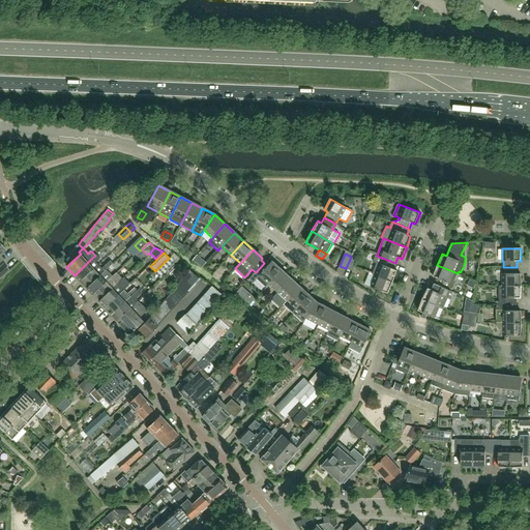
[(81,282),(98,265),(96,262),(100,259),(96,255),(95,256),(92,258),(88,262),(75,275),(81,282)]
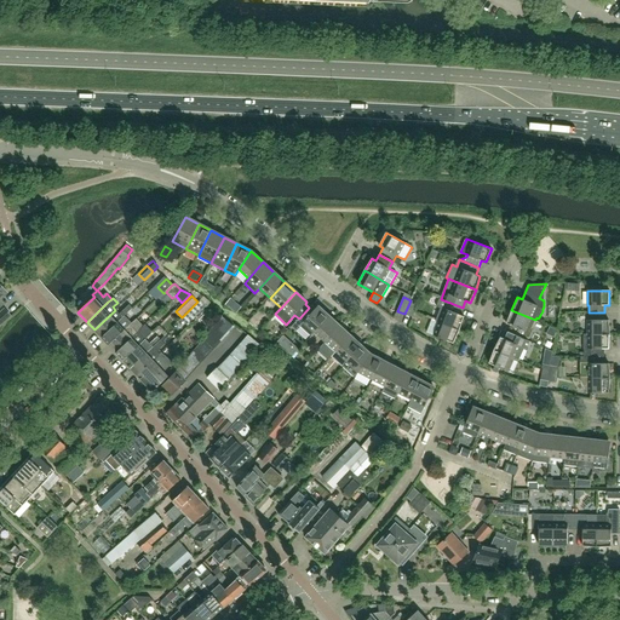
[(230,298),(225,304),(231,309),(236,303),(230,298)]
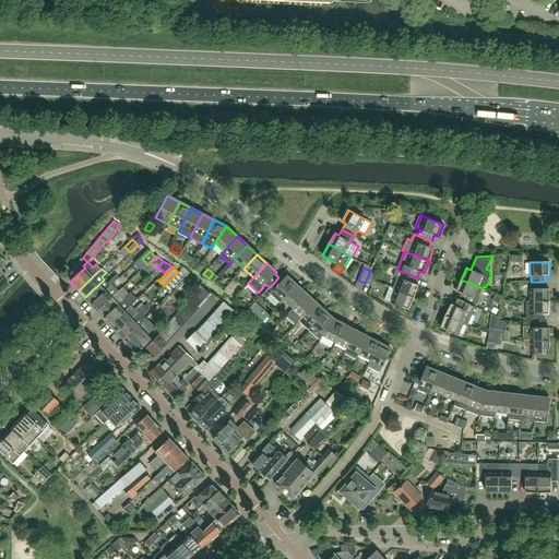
[(418,285),(415,284),(417,277),(397,270),(396,271),(395,270),(393,276),(397,277),(393,289),(414,297),(418,285)]
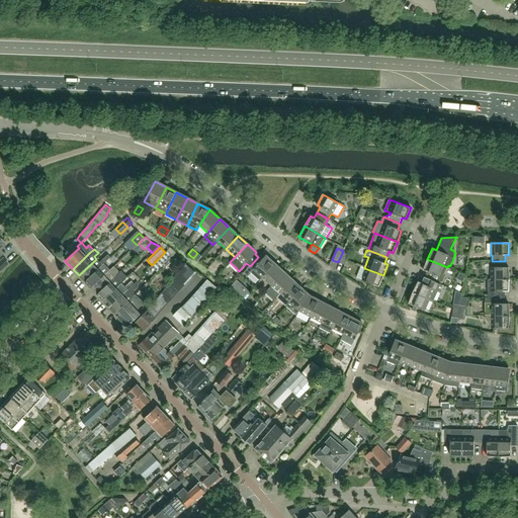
[(349,253),(343,251),(338,262),(344,265),(349,253)]
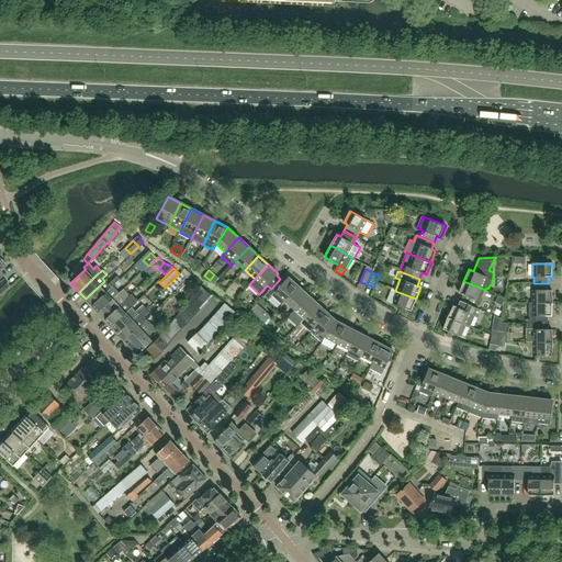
[(181,273),(164,290),(169,295),(187,279),(181,273)]
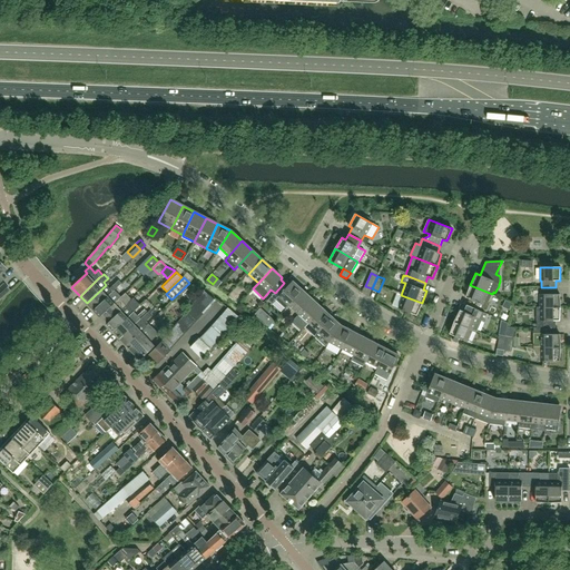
[(108,296),(112,292),(115,291),(123,283),(119,279),(109,288),(106,285),(87,303),(94,311),(108,296)]
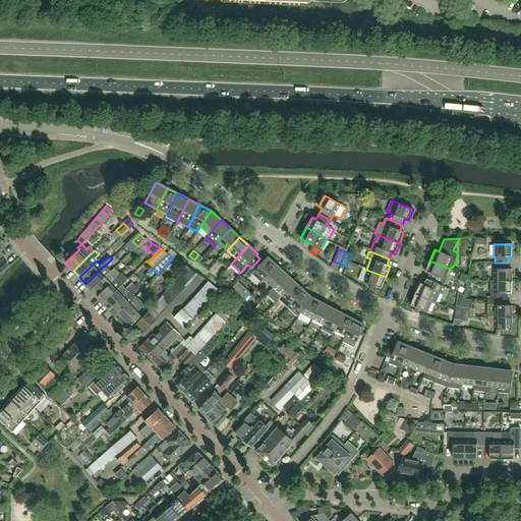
[(259,258),(251,268),(245,274),(248,277),(251,274),(261,283),(264,279),(277,266),(267,257),(266,259),(262,256),(259,258)]
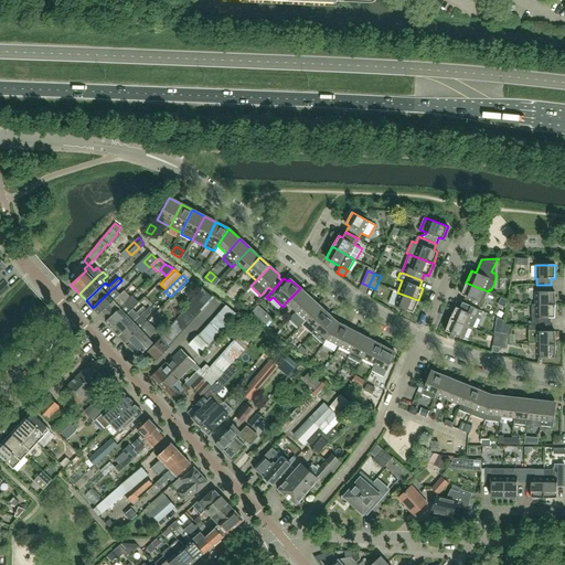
[(484,299),(488,291),(466,283),(461,295),(466,296),(462,302),(480,310),(480,308),(482,309),(486,301),(484,299)]
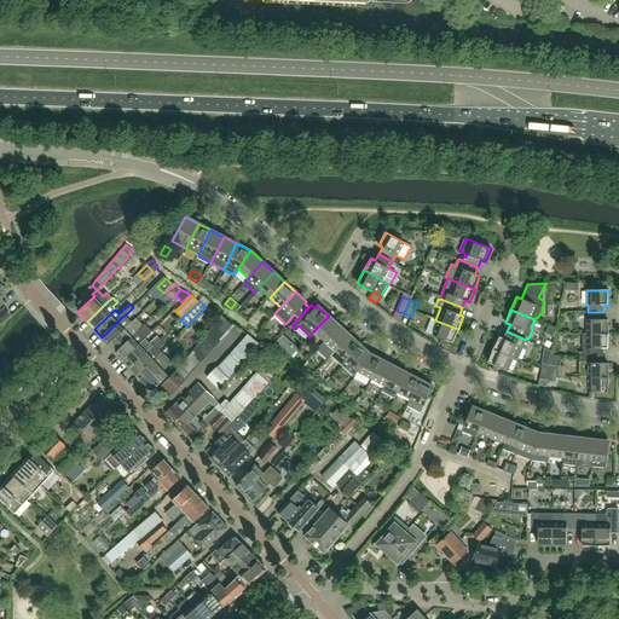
[(608,334),(608,319),(603,319),(603,312),(588,312),(588,319),(586,319),(586,334),(608,334)]
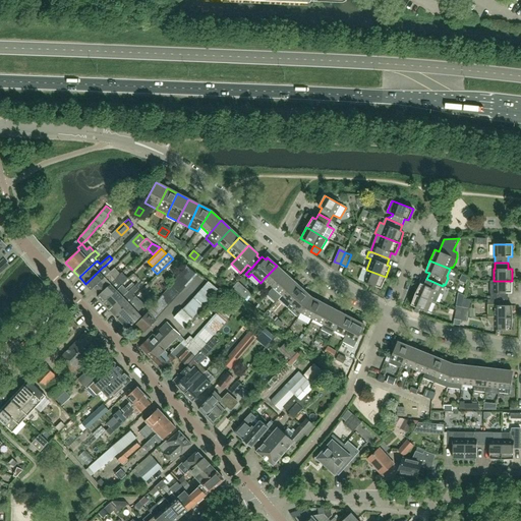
[(92,290),(105,277),(111,272),(105,266),(103,267),(99,271),(85,284),(92,290)]
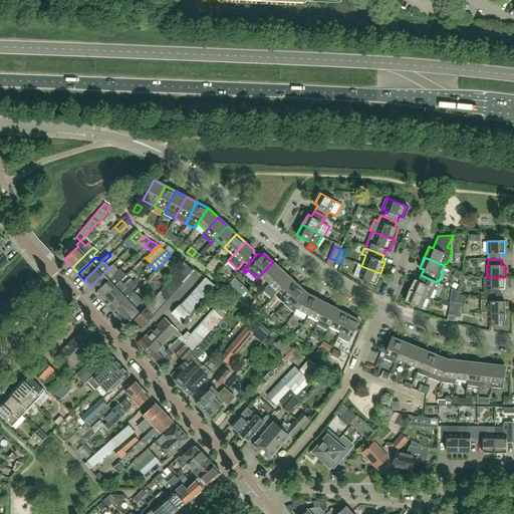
[(269,284),(281,270),(273,262),(260,275),(269,284)]
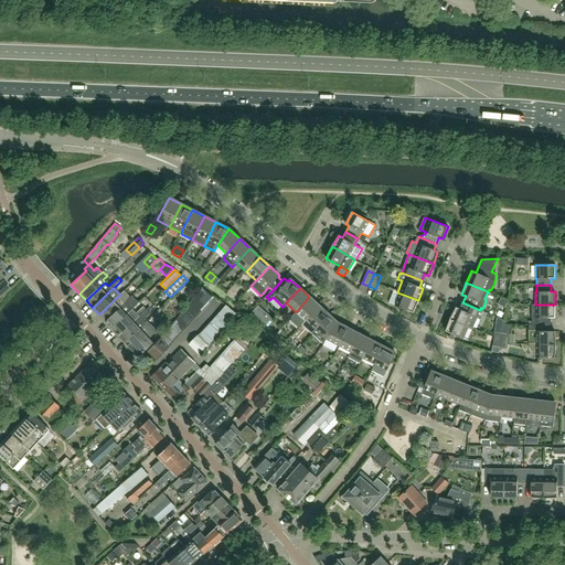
[(192,319),(212,298),(201,289),(160,340),(148,351),(157,361),(170,349),(168,347),(192,319)]
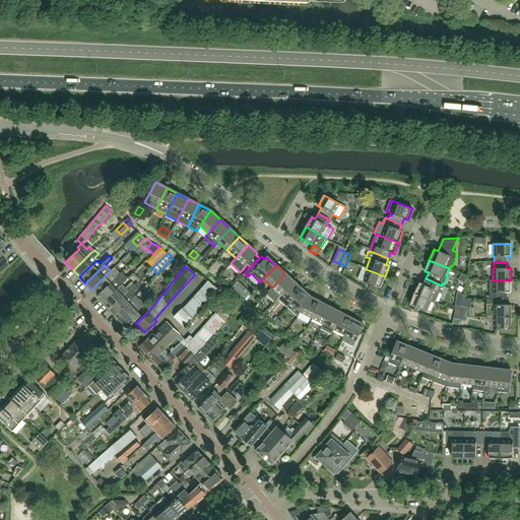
[(210,266),(207,270),(217,277),(220,274),(216,271),(210,266)]
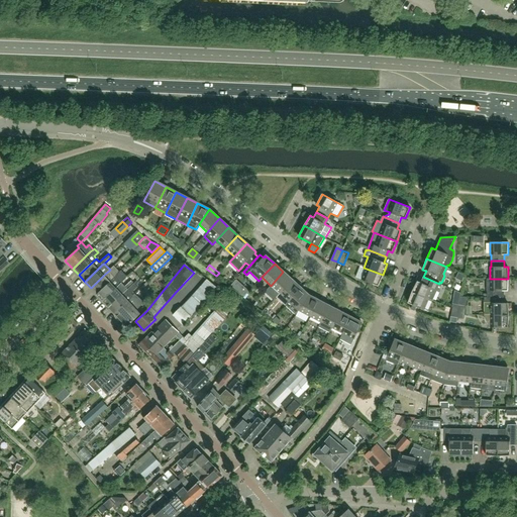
[(97,295),(110,282),(120,272),(113,266),(110,270),(104,275),(91,288),(97,295)]
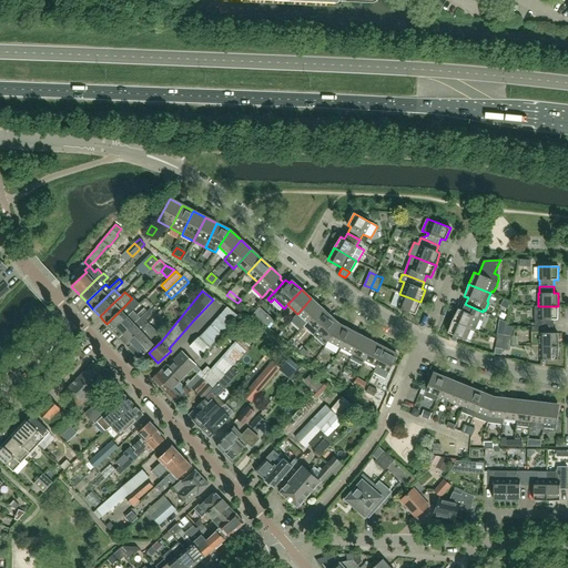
[(416,314),(421,302),(399,294),(396,293),(392,305),(416,314)]
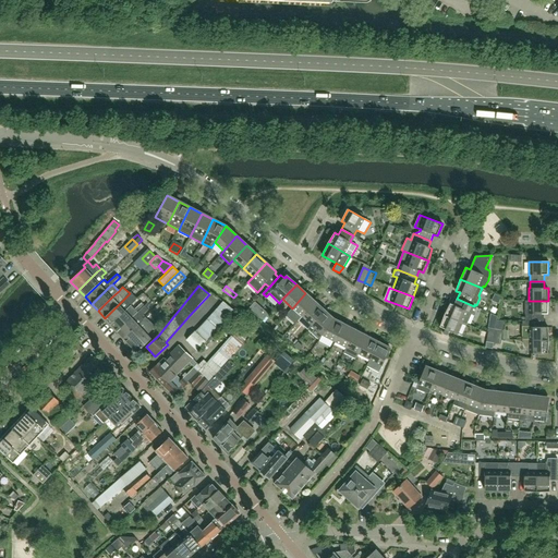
[(111,325),(130,307),(137,300),(130,292),(130,293),(119,304),(105,318),(111,325)]
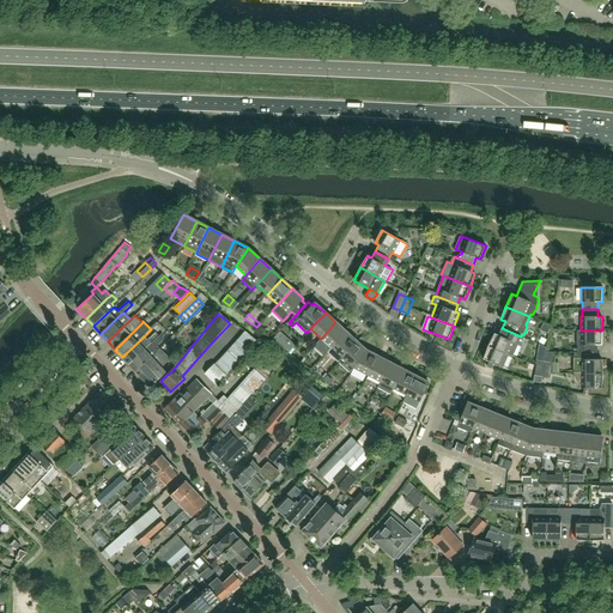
[(332,349),(346,332),(335,322),(321,339),(314,346),(325,356),(332,349)]
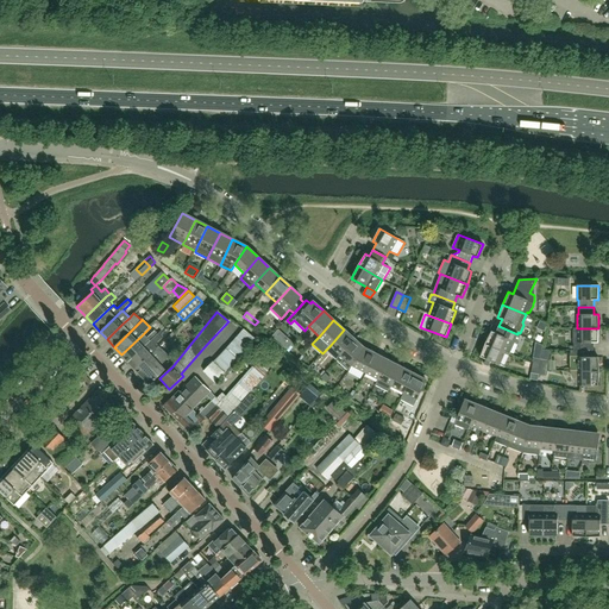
[(520,336),(518,334),(498,326),(496,333),(491,331),(485,344),(506,352),(509,355),(515,341),(516,343),(520,336)]
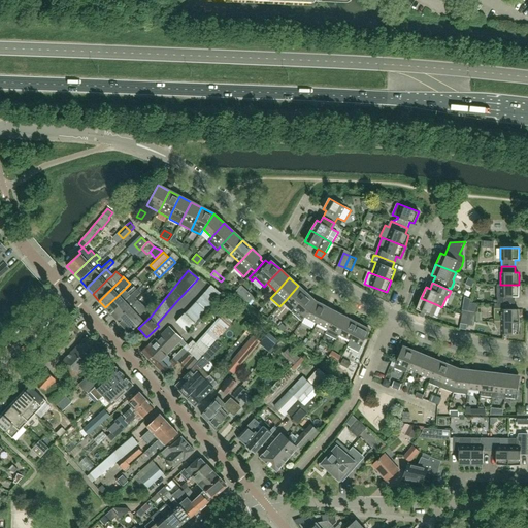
[(128,309),(131,307),(132,306),(135,303),(137,300),(135,302),(133,300),(140,293),(138,292),(143,287),(142,285),(137,290),(110,314),(117,321),(121,317),(124,314),(128,309)]
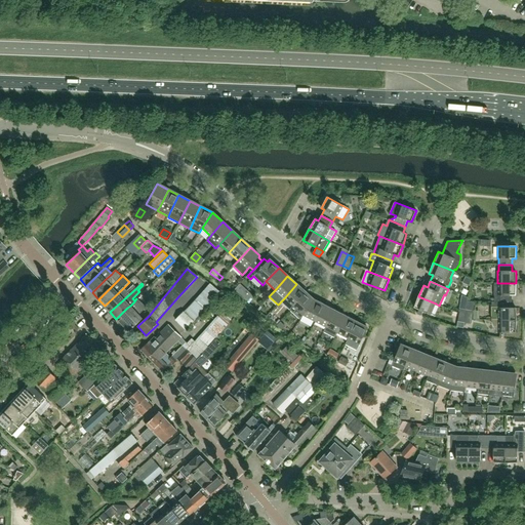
[(204,310),(220,291),(210,283),(195,300),(184,312),(175,320),(186,330),(194,322),(194,321),(204,310)]
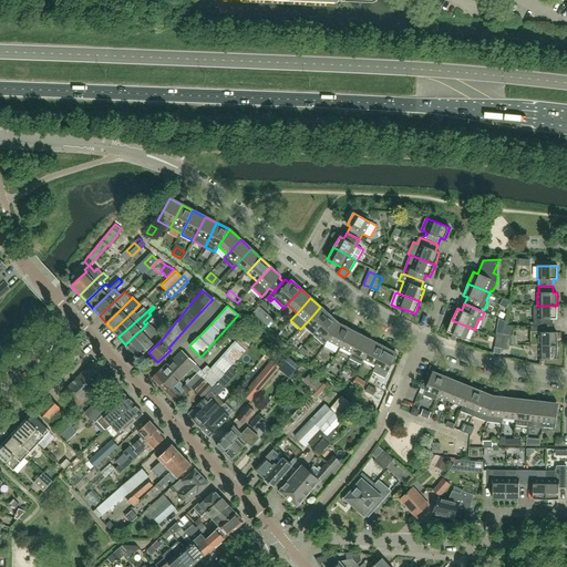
[(557,306),(537,306),(534,306),(534,326),(553,326),(553,319),(557,319),(557,306)]
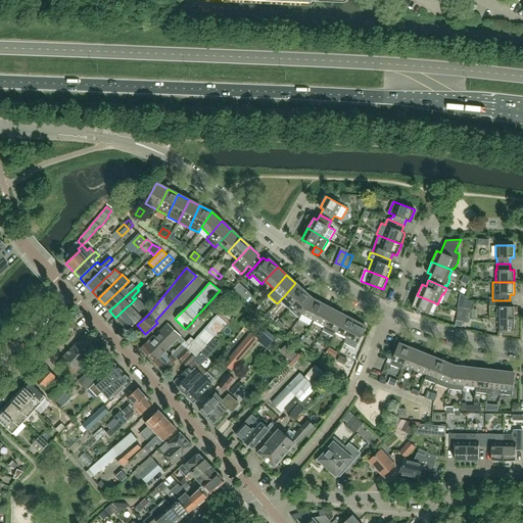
[(292,305),(304,292),(295,283),(283,297),(292,305)]
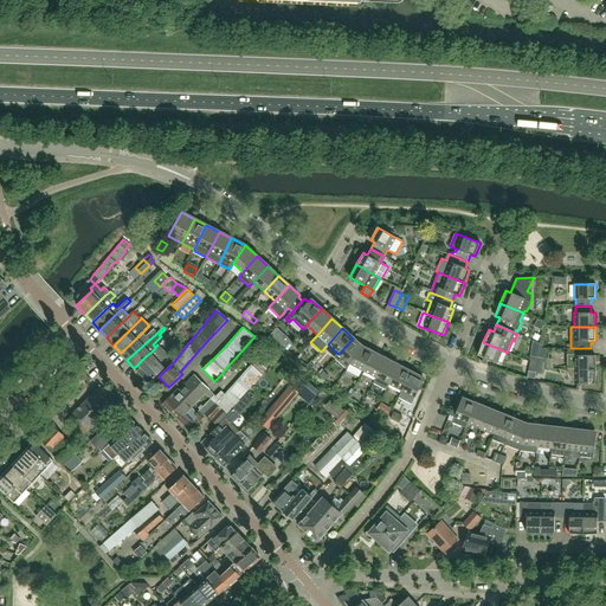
[(127,360),(158,333),(154,329),(144,337),(141,334),(121,353),(127,360)]
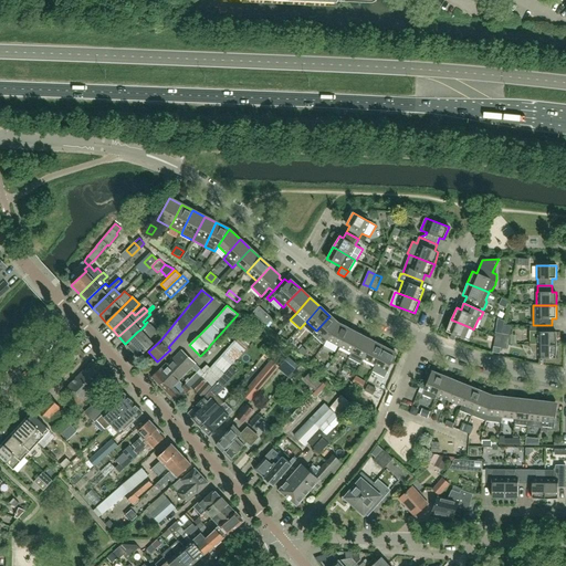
[(327,341),(338,324),(329,316),(316,331),(313,334),(324,344),(327,341)]
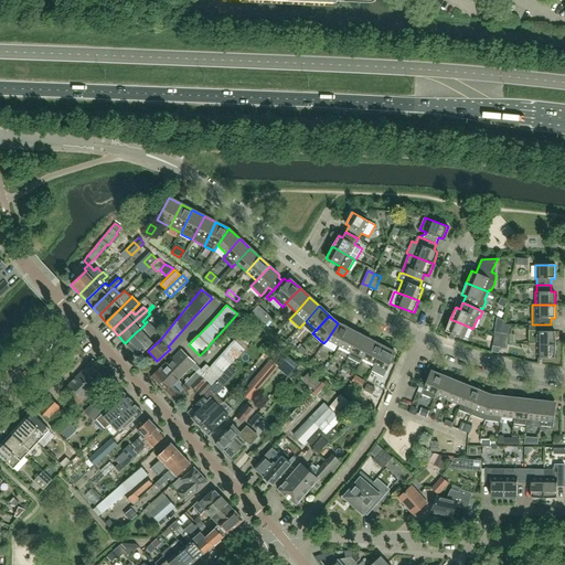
[(464,339),(469,327),(450,319),(446,331),(464,339)]
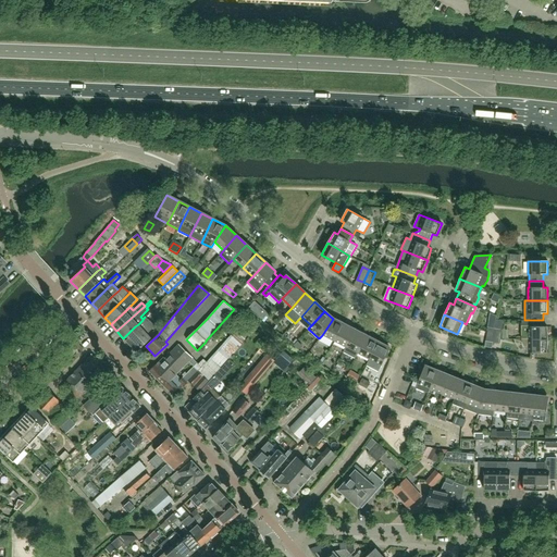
[(123,338),(137,353),(150,338),(147,334),(155,325),(145,317),(143,320),(139,323),(138,324),(135,326),(131,331),(127,334),(123,338)]
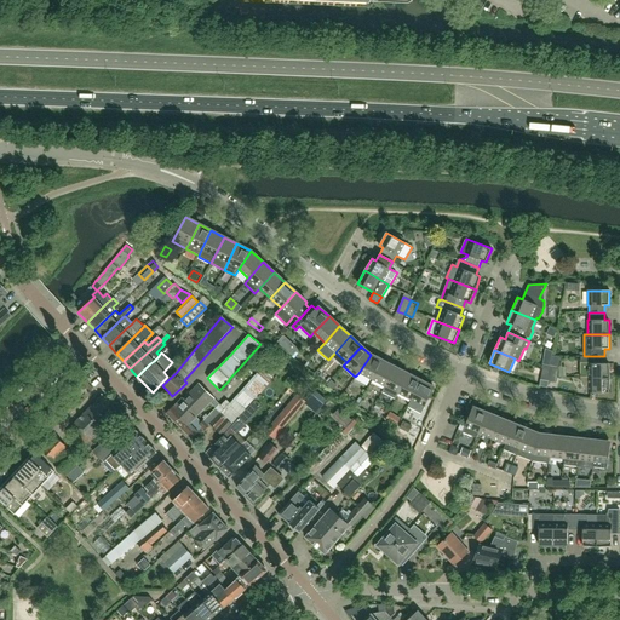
[(372,380),(383,361),(371,355),(359,373),(372,380)]
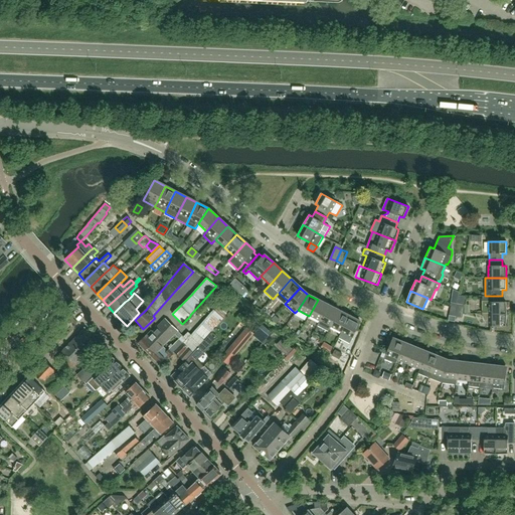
[(507,314),(506,302),(502,302),(502,296),(485,296),(482,296),(482,302),(483,314),(488,314),(507,314)]
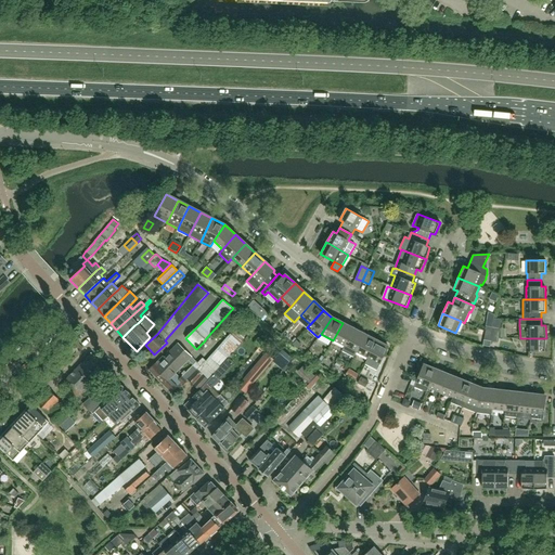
[(345,346),(353,328),(343,323),(333,340),(345,346)]
